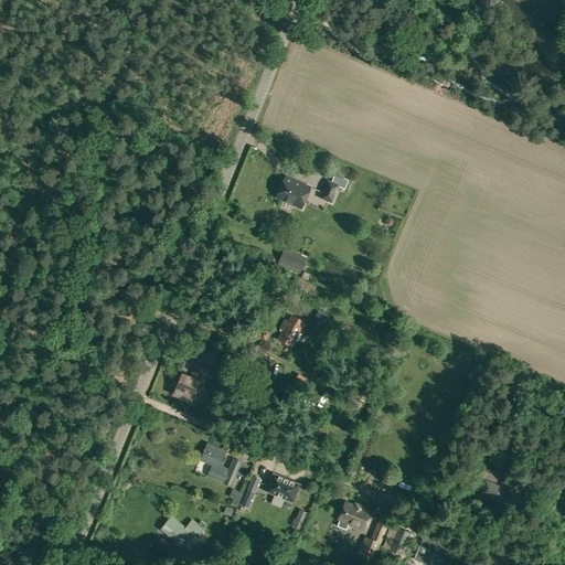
[(276,199),(301,209),(311,188),(285,177),(276,199)]
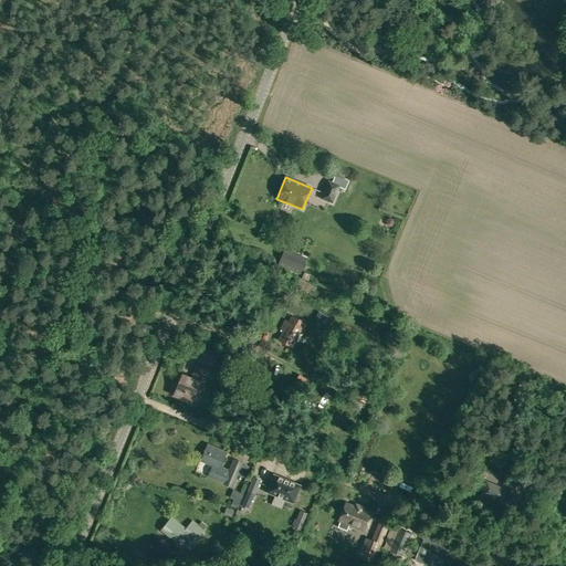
[(321,199),(333,205),(341,186),(328,180),(321,199)]
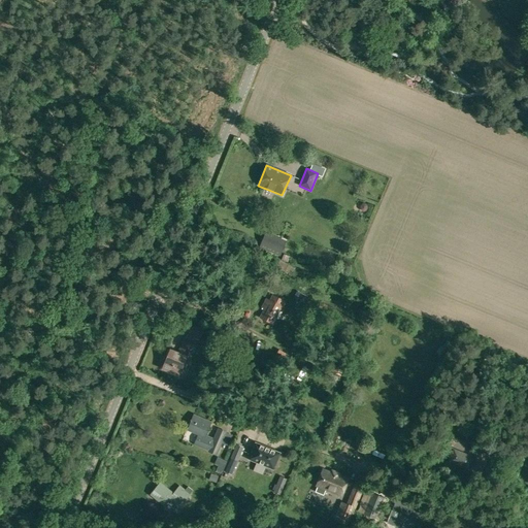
[(258,248),(279,256),(286,240),(264,231),(261,240),(258,248)]
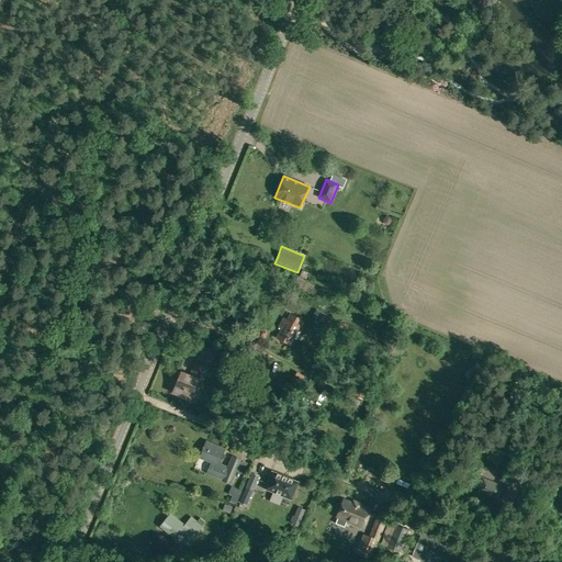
[(314,315),(323,321),(326,315),(316,310),(314,315)]
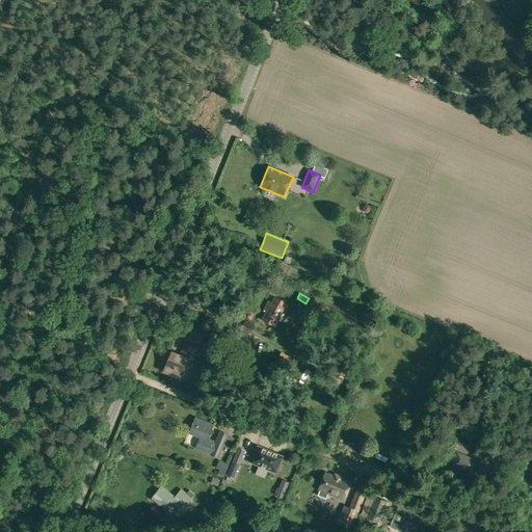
[(261,320),(275,327),(285,309),(268,300),(263,311),(265,311),(261,320)]
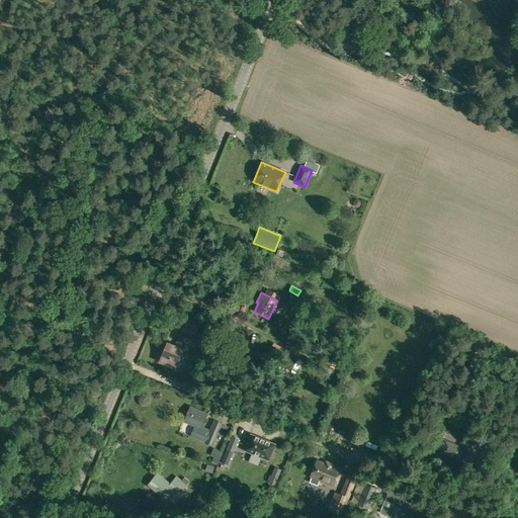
[(179,327),(194,334),(199,324),(184,317),(179,327)]
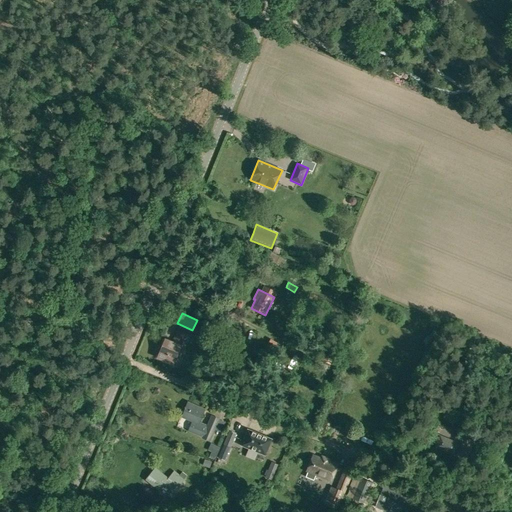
[(316,327),(326,335),(335,326),(330,321),(331,321),(326,316),(316,327)]
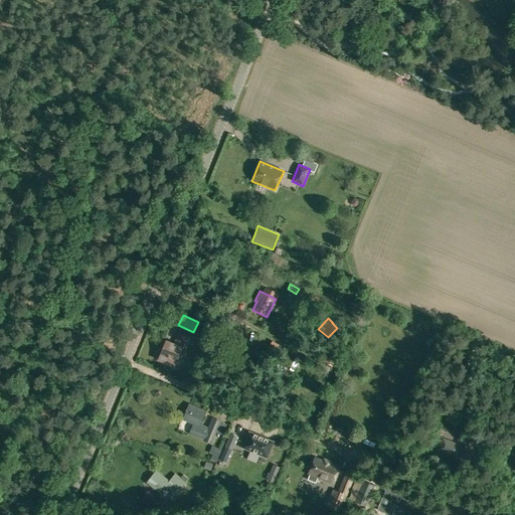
[(158,360),(174,366),(183,345),(189,333),(179,329),(173,343),(166,340),(158,360)]
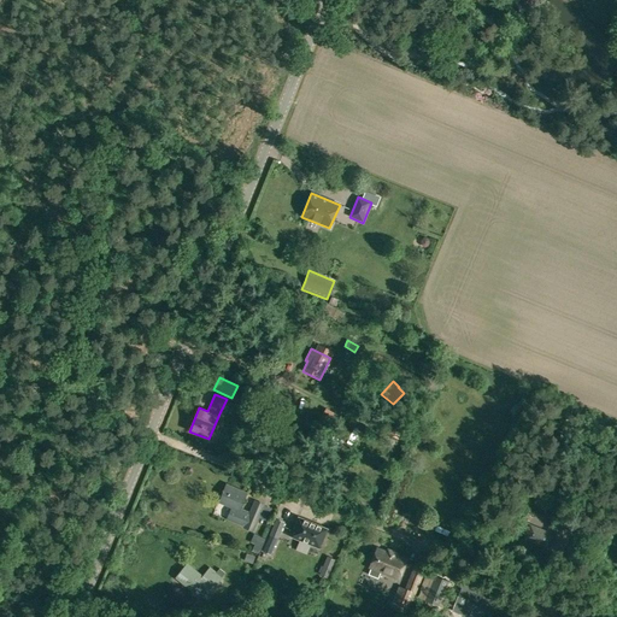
[(335,421),(323,412),(319,418),(331,427),(335,421)]
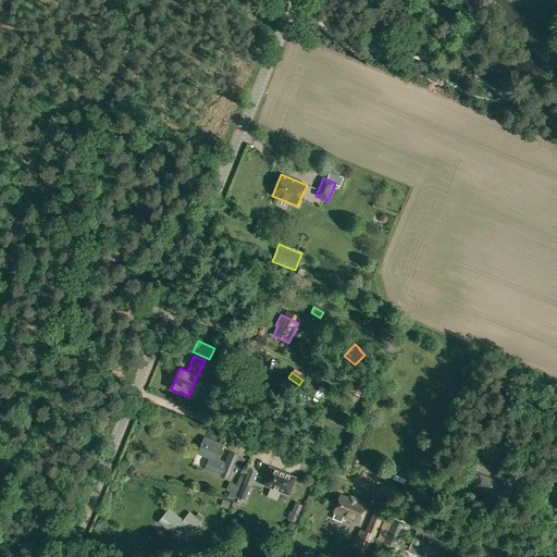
[(220,477),(229,480),(239,456),(230,452),(225,462),(217,458),(222,445),(205,437),(198,454),(209,458),(203,469),(220,475),(220,477)]
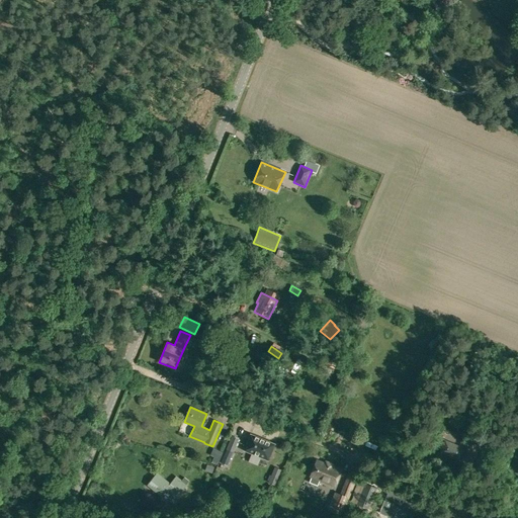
[(244,448),(243,449),(244,450),(251,452),(249,458),(258,462),(260,456),(267,459),(268,459),(268,458),(274,444),(275,443),(274,442),(274,443),(251,434),(251,433),(250,433),(250,434),(244,449),(244,448)]
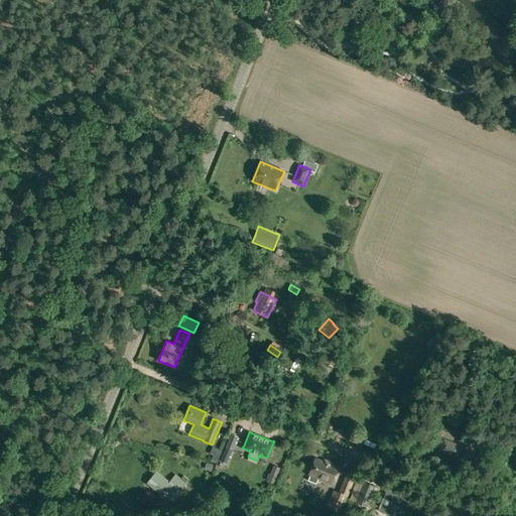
[(388,437),(396,440),(398,434),(390,431),(388,437)]
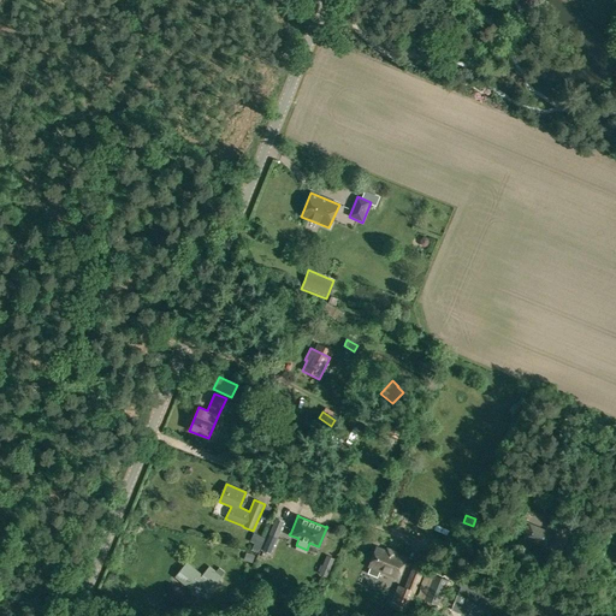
[(262,551),(271,554),(284,522),(276,519),(262,551)]
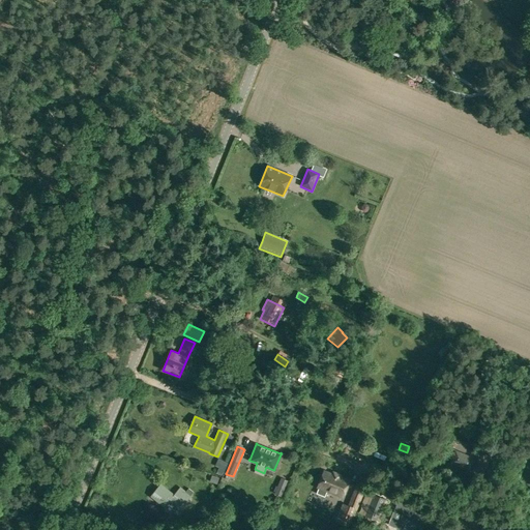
[(448,464),(470,472),(475,459),(453,450),(448,464)]
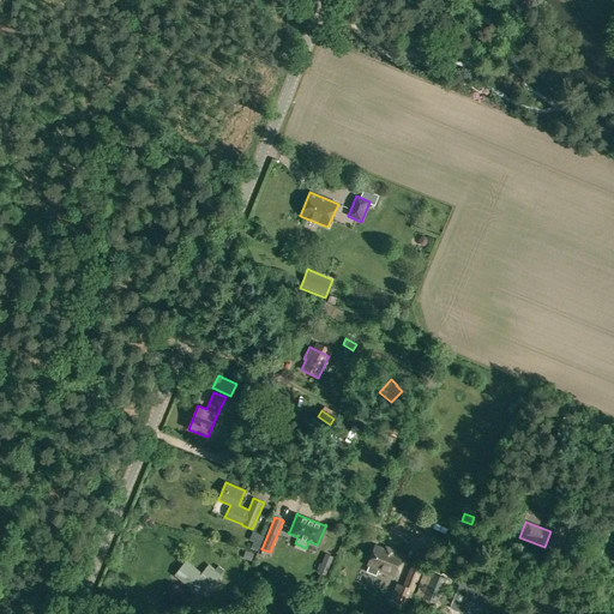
[(250,540),(253,542),(251,548),(258,551),(260,545),(264,536),(253,533),(250,540)]
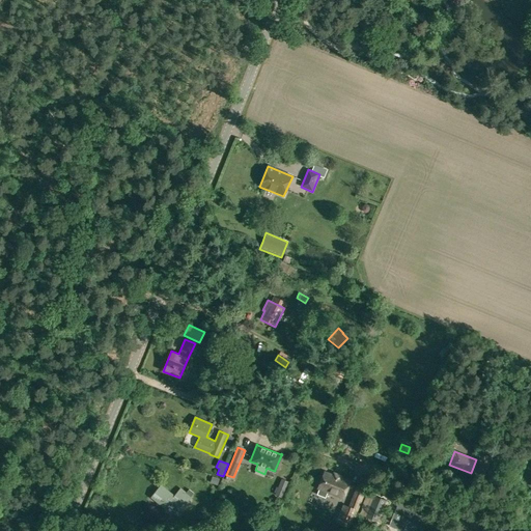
[(330,494),(341,499),(345,491),(347,484),(350,480),(324,470),(316,488),(319,490),(316,495),(326,498),(328,493),(330,494)]
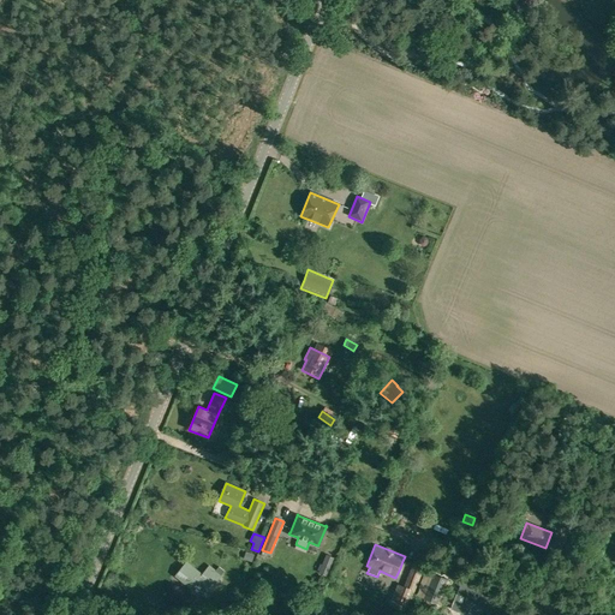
[(318,573),(327,575),(334,557),(326,555),(322,565),(321,563),(317,571),(320,571),(318,573)]
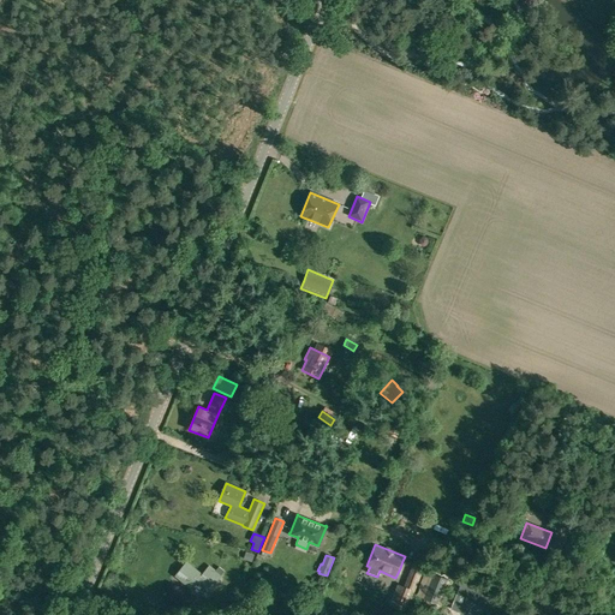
[(226,561),(221,565),(231,577),(236,573),(226,561)]
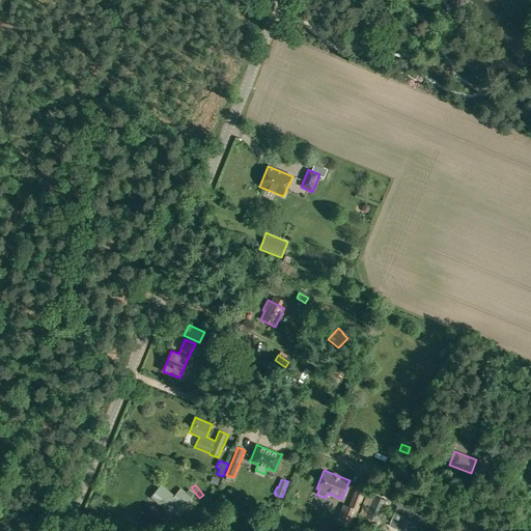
[(171,502),(180,509),(191,497),(180,488),(174,497),(161,485),(151,497),(165,508),(171,502)]
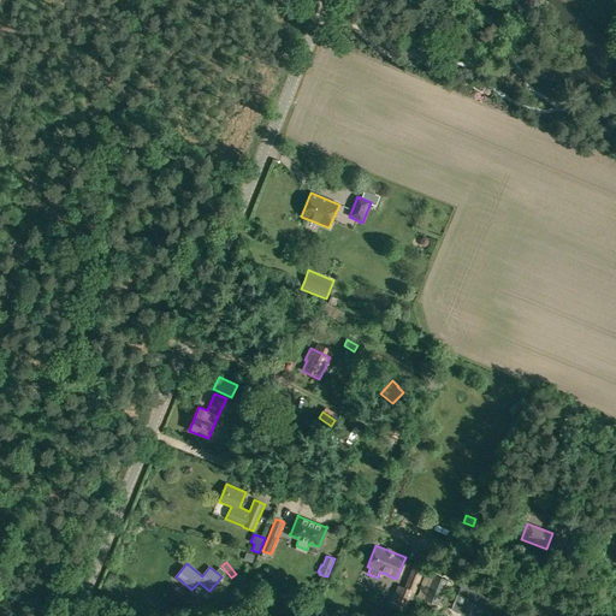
[(424,599),(437,605),(446,580),(432,575),(424,599)]
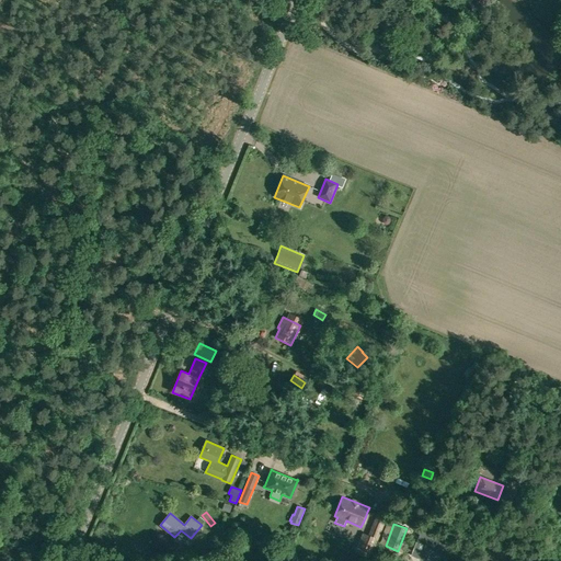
[(354,552),(370,560),(382,528),(375,525),(370,537),(361,533),(354,552)]
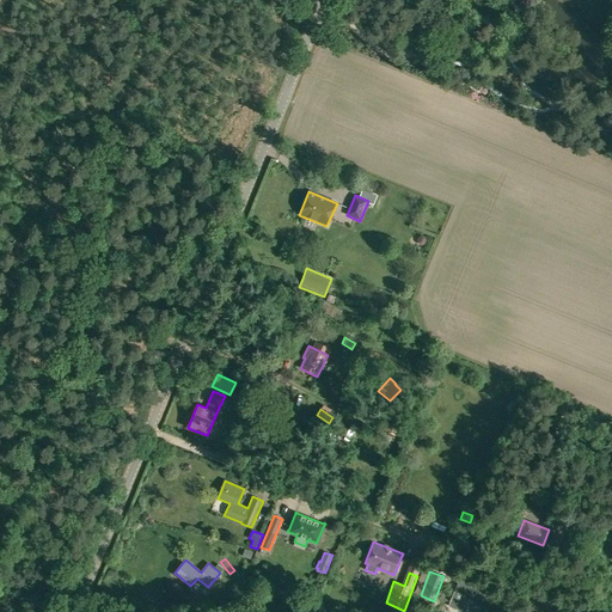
[(384,588),(385,580),(377,579),(375,587),(384,588)]
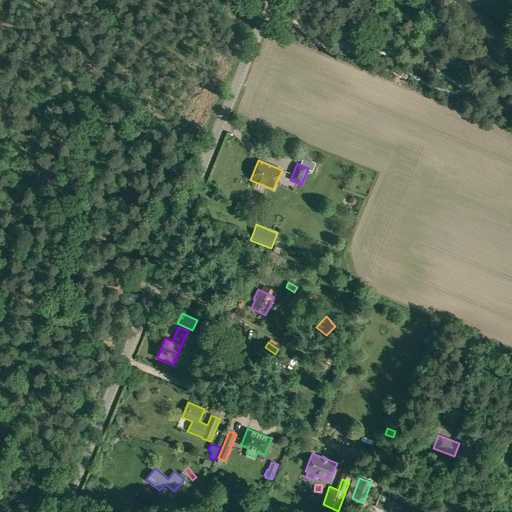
[(385,503),(401,510),(406,496),(391,490),(392,488),(384,485),(380,494),(386,497),(385,501),(386,501),(385,503)]
